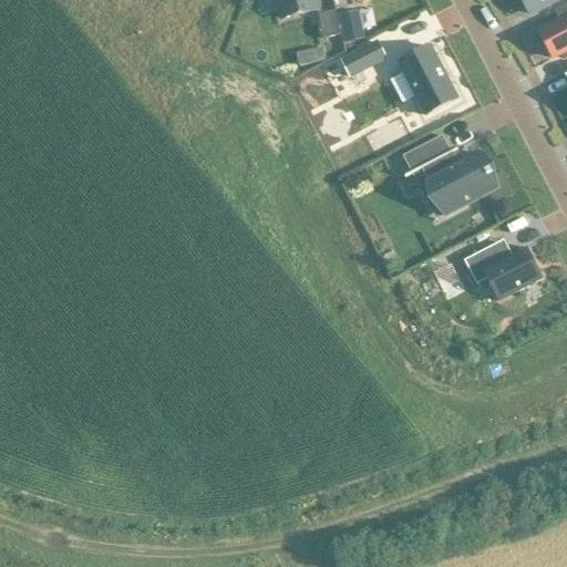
[(319,11),(317,0),(277,0),(281,19),(319,11)]
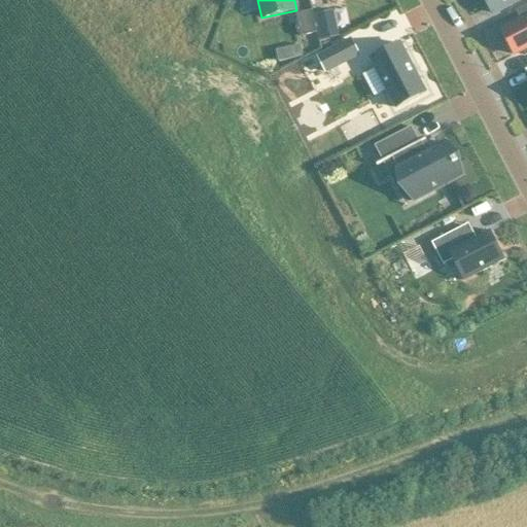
[(486,0),(493,12),(516,0),(486,0)]
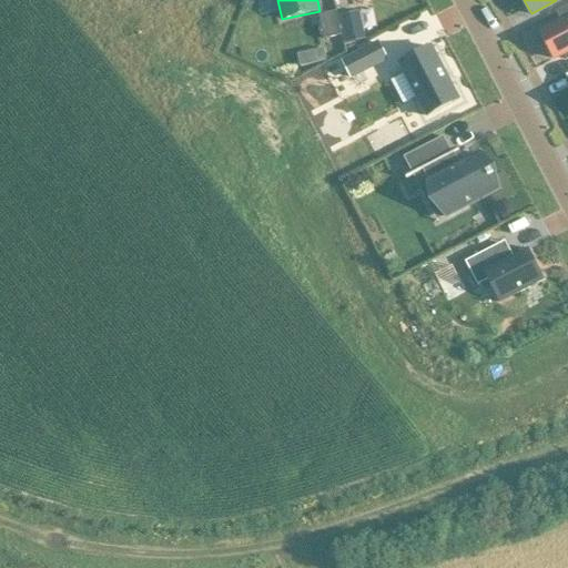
[(563,22),(541,33),(555,59),(567,53),(567,56),(567,6),(557,12),(563,22)]
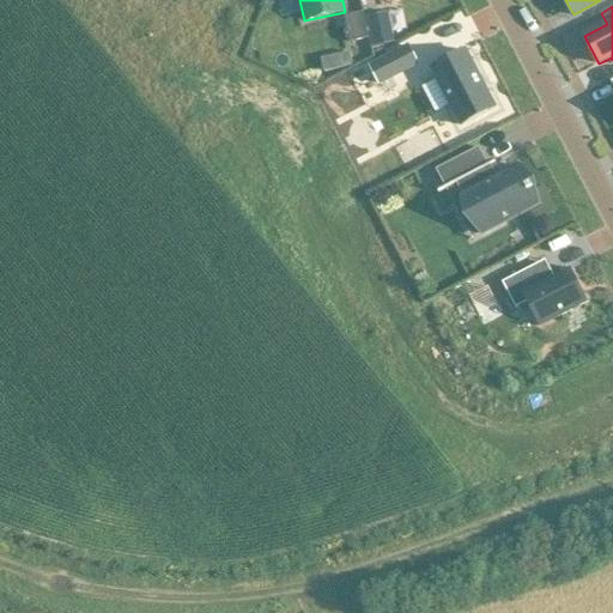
[(369,38),(363,12),(345,17),(351,43),(369,38)]
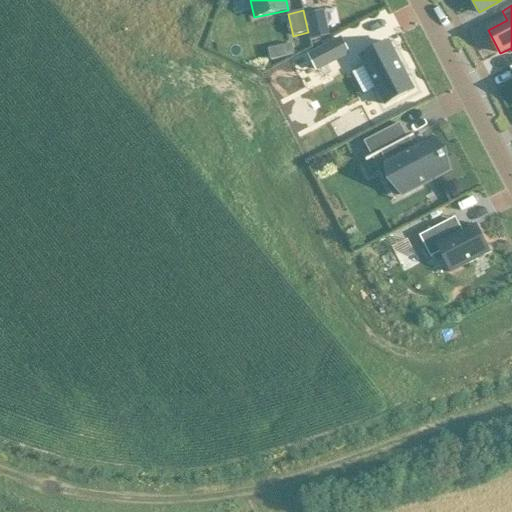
[(323,11),(307,14),(313,38),(329,34),(323,11)]
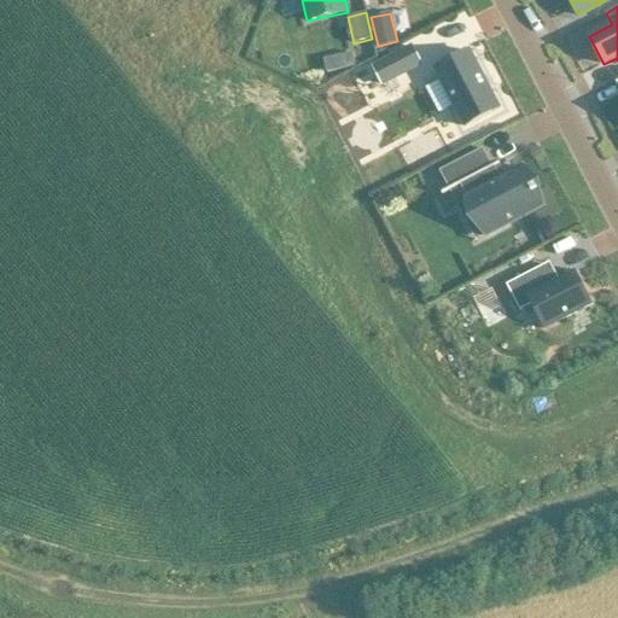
[(353,50),(326,56),(328,69),(355,62),(353,50)]
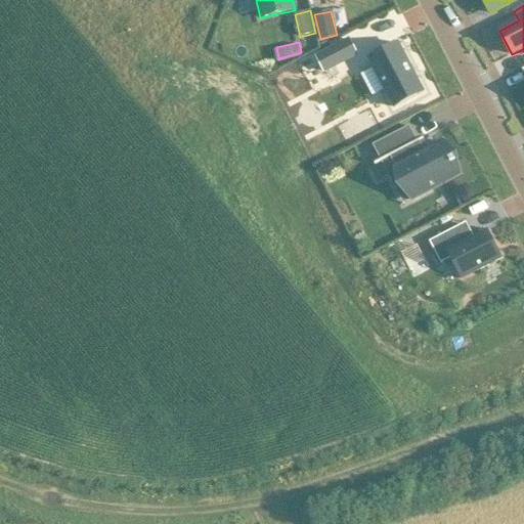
[(397,43),(368,58),(394,107),(423,92),(397,43)]
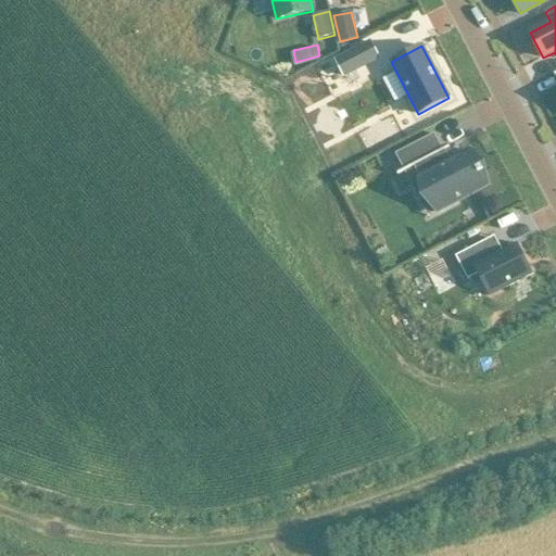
[(363,47),(336,61),(344,76),(370,62),(363,47)]
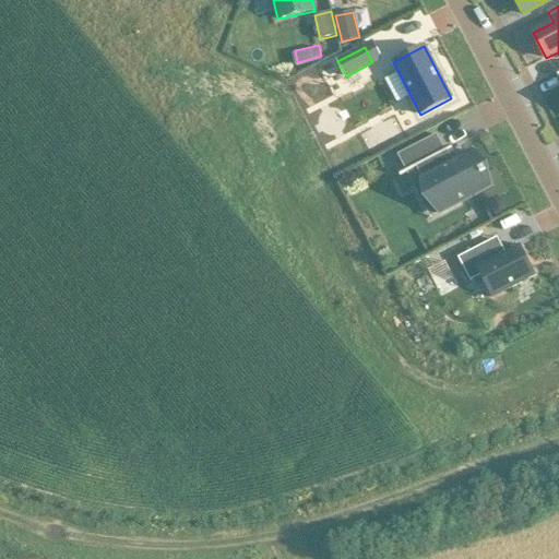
[(472,152),(453,162),(447,150),(444,151),(436,134),(397,155),(406,173),(416,167),(440,213),(490,186),(484,175),(487,174),(484,168),(482,170),(472,152)]
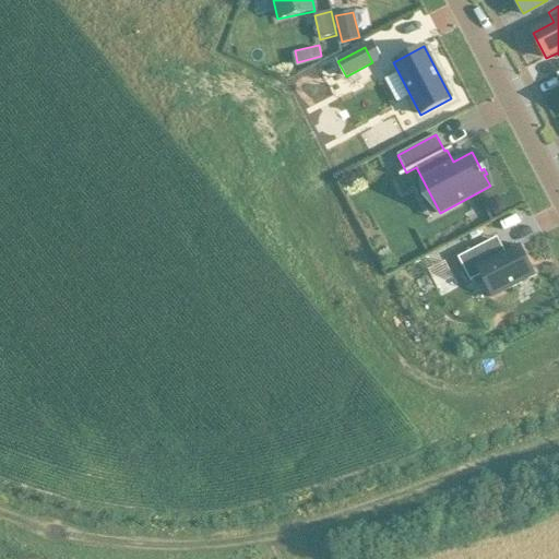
[(494,240),(459,258),(471,281),(480,276),(492,298),(536,275),(521,246),(501,256),(494,240)]
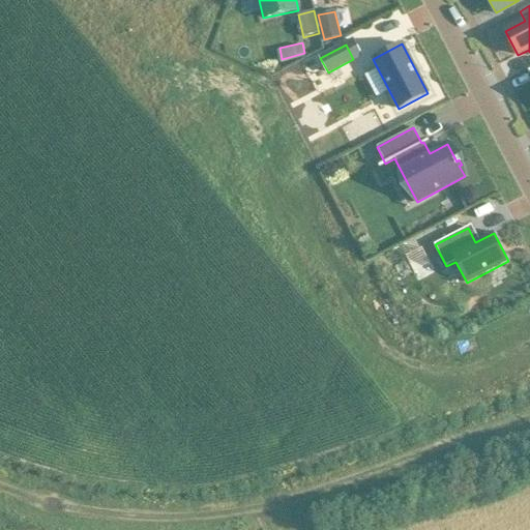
[(431,264),(421,247),(405,256),(414,272),(431,264)]
